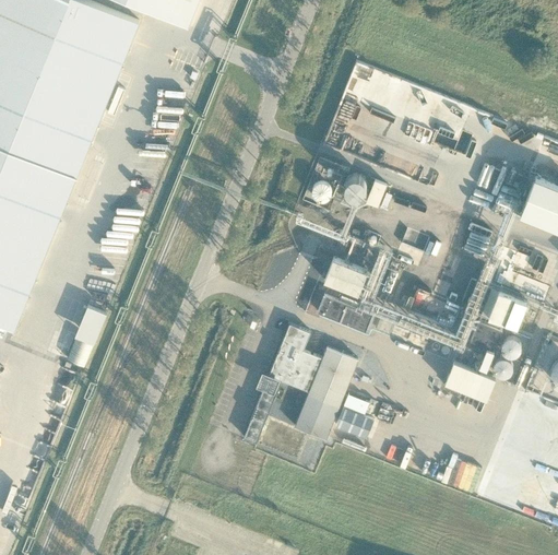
[(139,22),(84,0),(0,0),(0,325),(13,331),(75,177),(76,178),(78,177),(76,177),(139,22)]
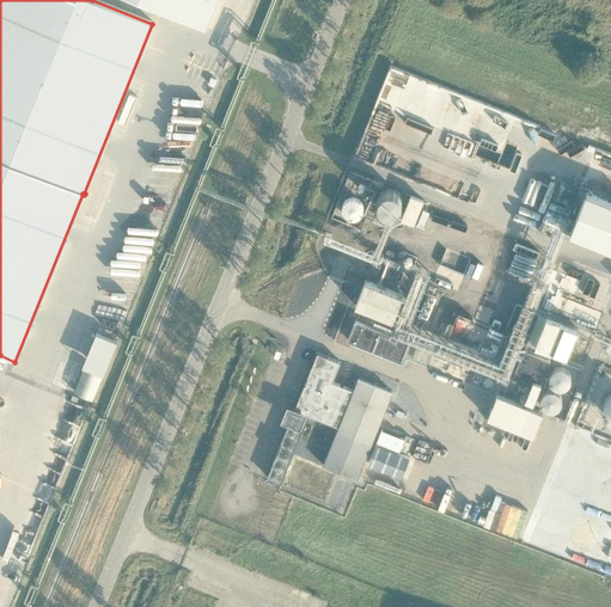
[(129,0),(205,30),(217,0),(129,0)]
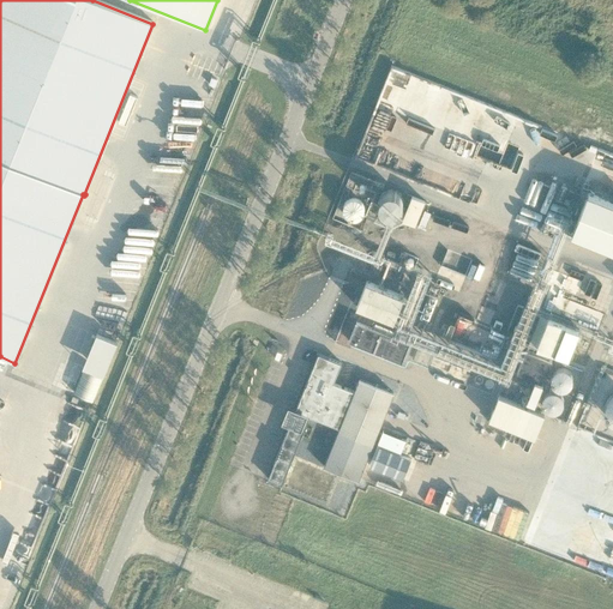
[(136,101),(130,97),(119,125),(125,127),(136,101)]
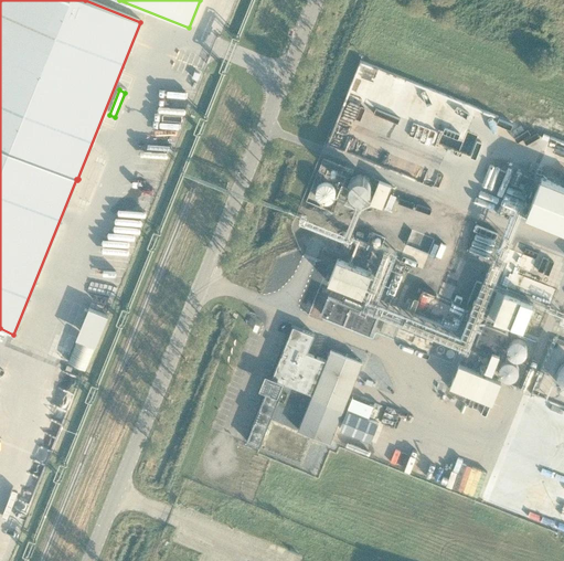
[(362,180),(360,179),(358,179),(354,180),(352,181),(351,183),(350,186),(349,188),(349,190),(349,192),(350,194),(351,197),(353,199),(354,200),(358,201),(360,201),(362,200),(364,199),(366,198),(369,196),(370,193),(370,191),(370,189),(370,187),(369,184),(366,182),(364,180),(362,180)]
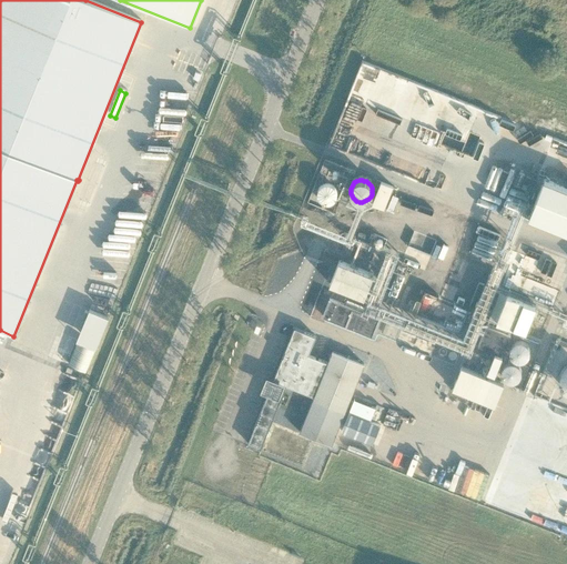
[(566,190),(543,181),(527,221),(566,237),(566,190)]
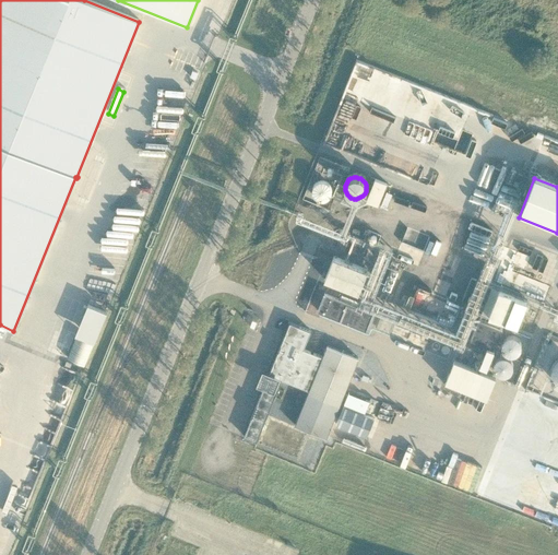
[(366,203),(378,208),(387,186),(375,180),(366,203)]
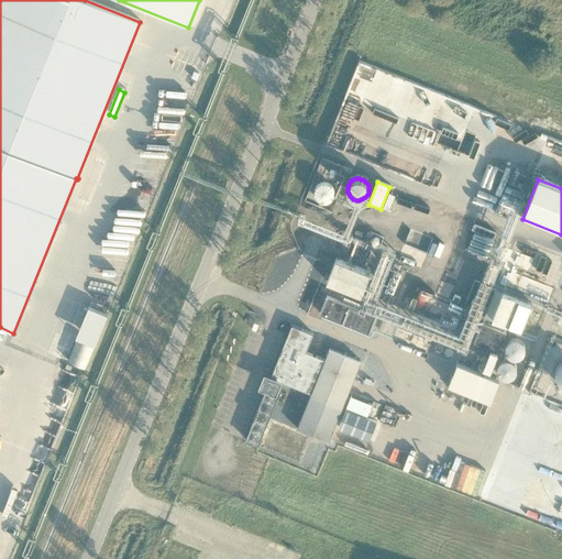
[(328,186),(324,185),(322,185),(320,186),(318,186),(316,188),(315,190),(313,193),(313,195),(315,197),(315,199),(317,201),(318,203),(321,204),(323,205),(326,205),(328,204),(330,203),(331,200),(332,198),(333,196),(333,194),(332,190),(331,188),(330,187),(328,186)]
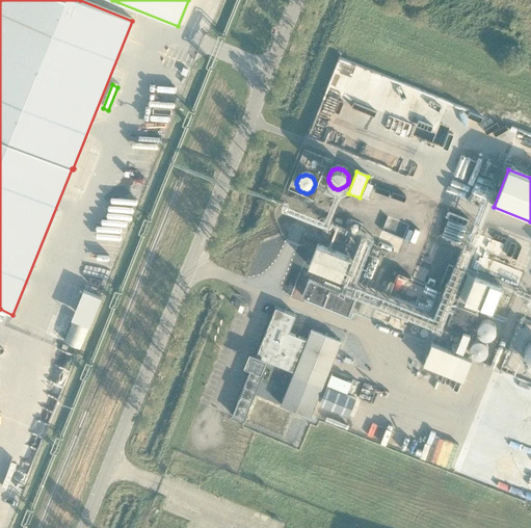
[(410,244),(417,228),(391,217),(383,233),(410,244)]
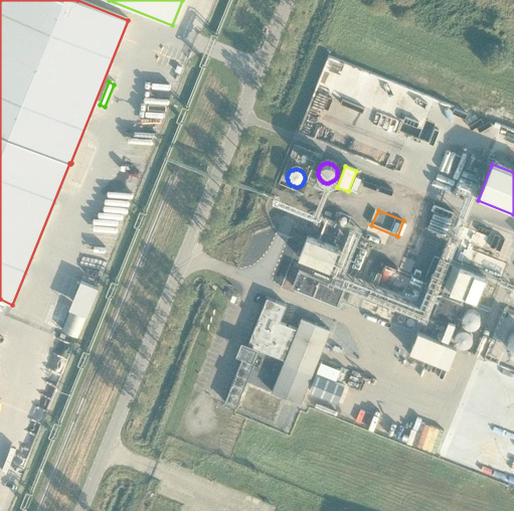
[(338,250),(307,238),(298,260),(330,272),(338,250)]
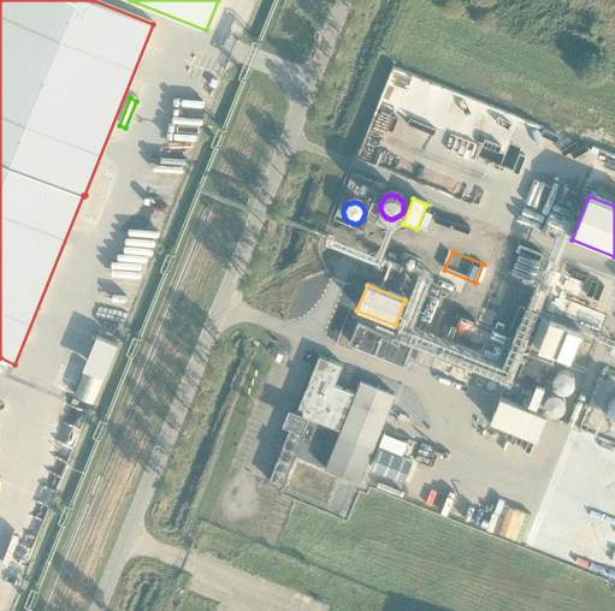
[(377,327),(374,333),(358,326),(350,345),(403,367),(411,348),(394,340),(396,336),(377,327)]
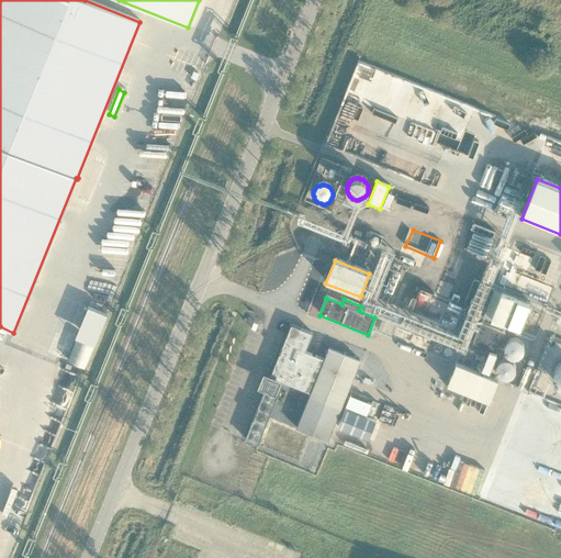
[(438,326),(441,339),(458,341),(469,338),(470,338),(474,338),(473,332),(474,332),(472,320),(463,322),(462,314),(447,312),(458,310),(449,309),(445,310),(444,304),(455,302),(445,301),(439,302),(440,309),(438,326)]
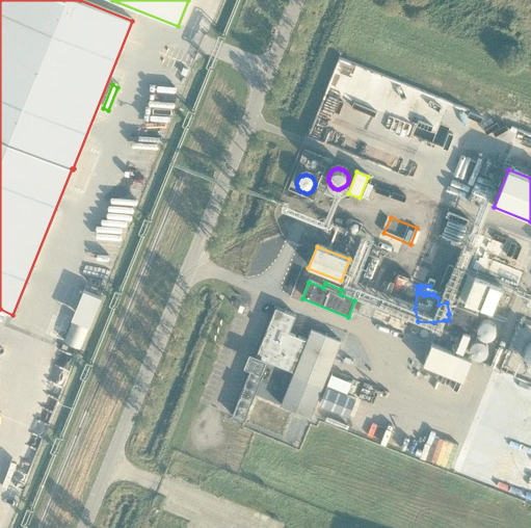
[(88,350),(108,297),(90,291),(80,319),(70,315),(65,326),(74,330),(69,343),(88,350)]
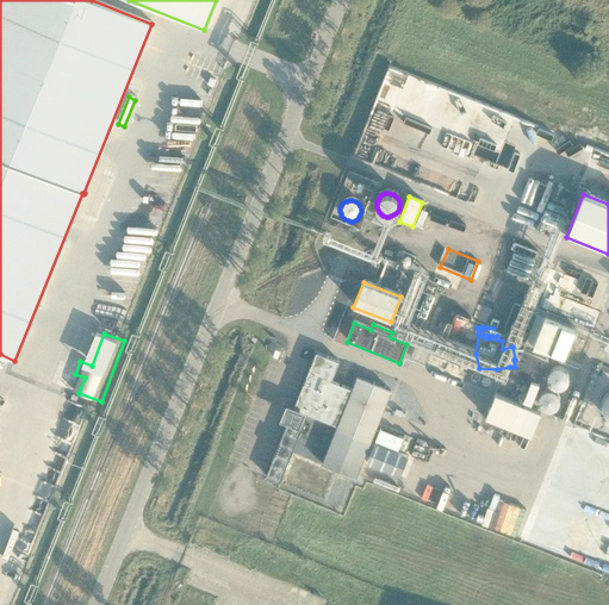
[(536,373),(542,375),(547,361),(522,351),(513,373),(533,381),(536,373)]
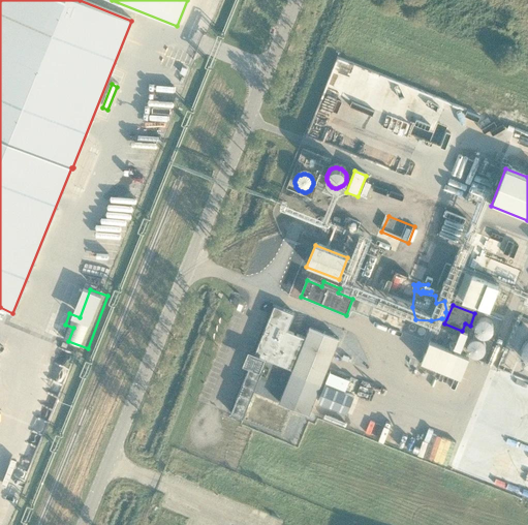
[(308,329),(304,340),(286,333),(293,315),(274,308),(249,370),(230,415),(242,420),(246,409),(248,405),(267,361),(291,371),(278,404),(308,417),(339,341),(308,329)]
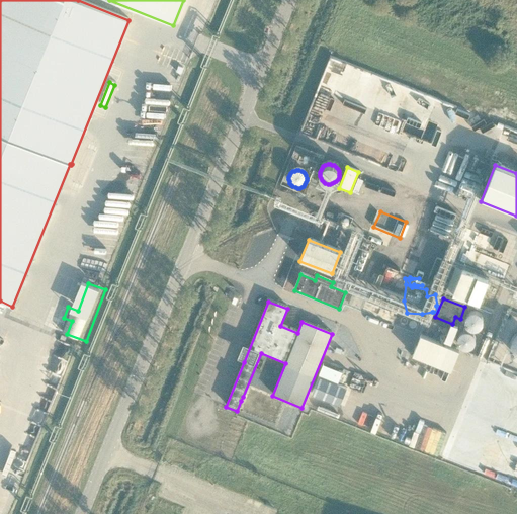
[(477,314),(475,314),(471,314),(469,315),(467,316),(465,318),(464,320),(464,323),(464,325),(465,327),(466,329),(468,331),(471,332),(474,332),(477,332),(479,331),(481,329),(482,327),(483,324),(483,322),(482,320),(481,317),(479,316),(477,314)]
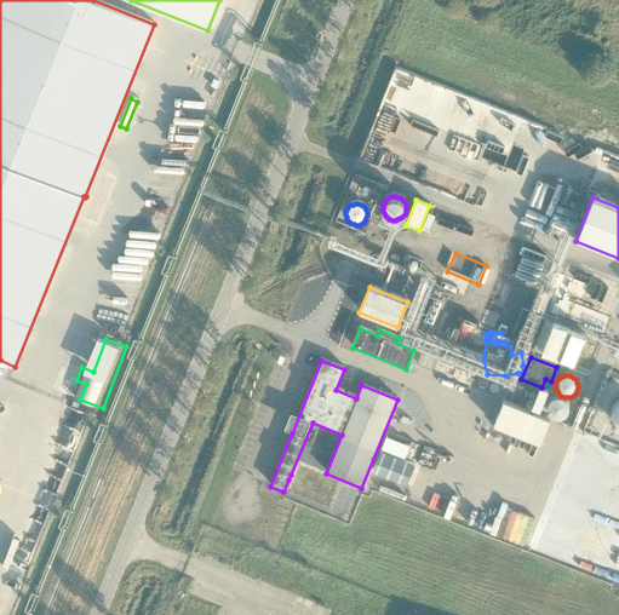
[(532,407),(539,411),(548,390),(540,386),(532,407)]
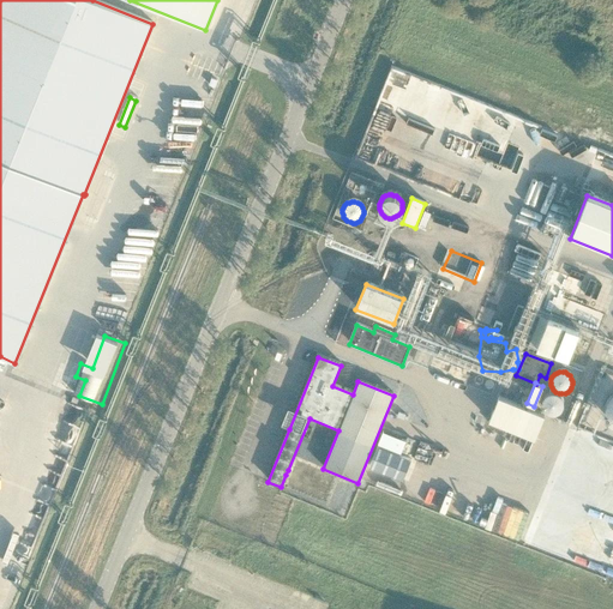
[(557,395),(554,395),(551,395),(548,395),(546,396),(545,397),(544,399),(542,402),(541,404),(542,406),(542,409),(544,411),(546,414),(548,415),(551,415),(553,415),(556,415),(558,414),(560,412),(562,410),(563,408),(563,405),(563,403),(562,401),(560,398),(559,396),(557,395)]
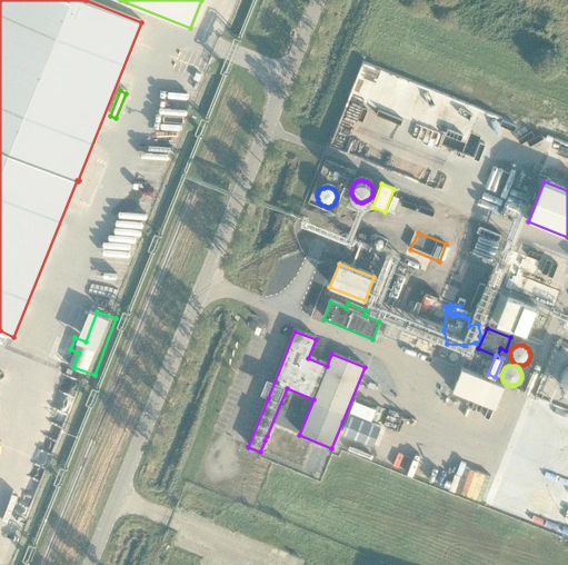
[(452,393),(495,410),(504,387),(461,370),(452,393)]
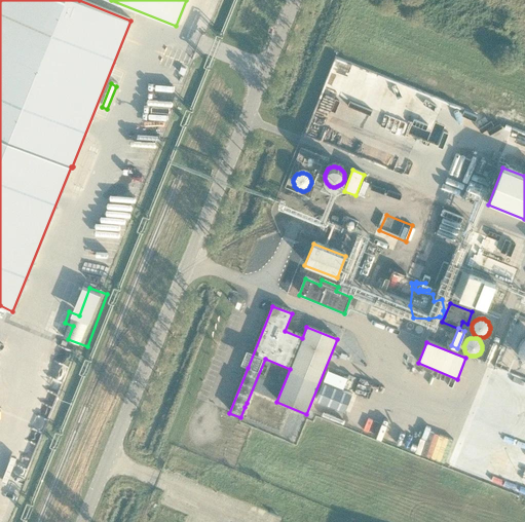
[(323,383),(342,392),(346,380),(328,372),(323,383)]
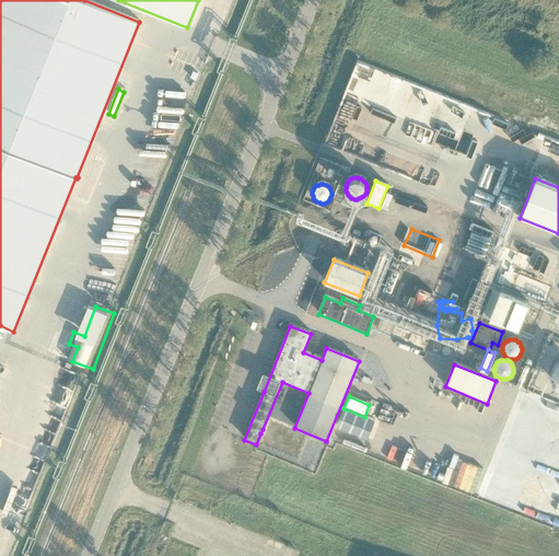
[(335,428),(365,441),(374,421),(344,409),(335,428)]
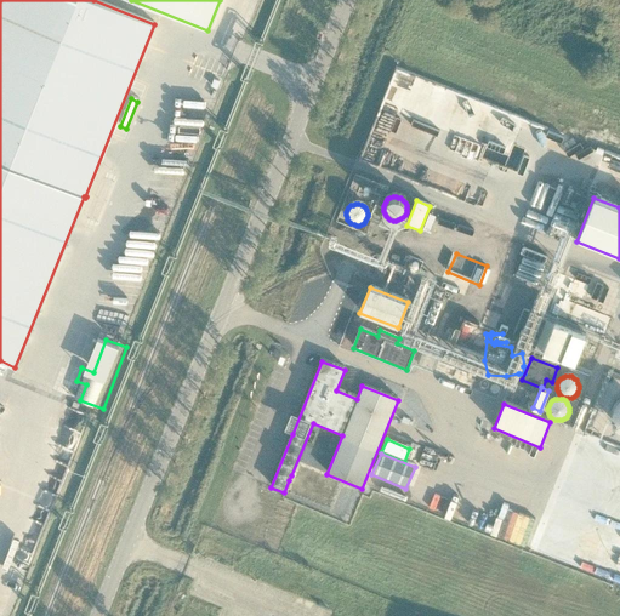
[(603,560),(601,574),(614,576),(618,563),(603,560)]
